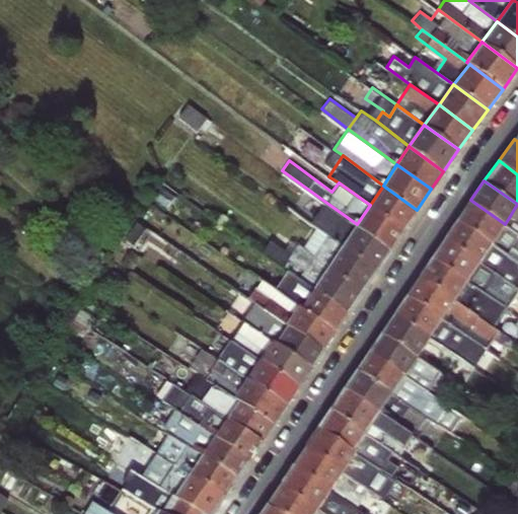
[(370,205),(403,229),(417,210),(383,186),(370,205)]
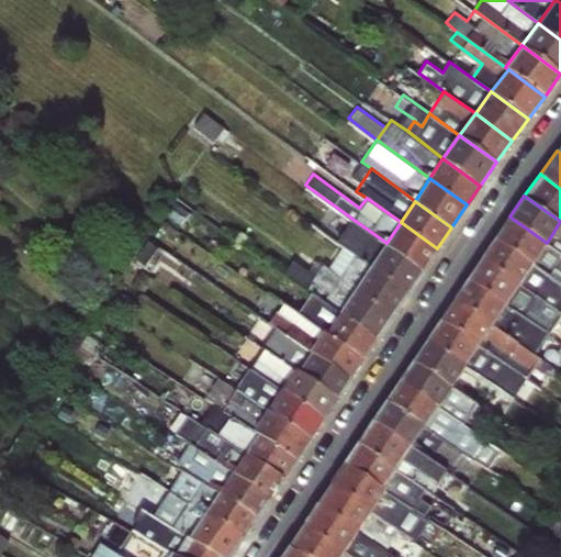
[(386,243),(352,219),(345,230),(317,210),(309,222),(344,245),(371,264),(386,243)]
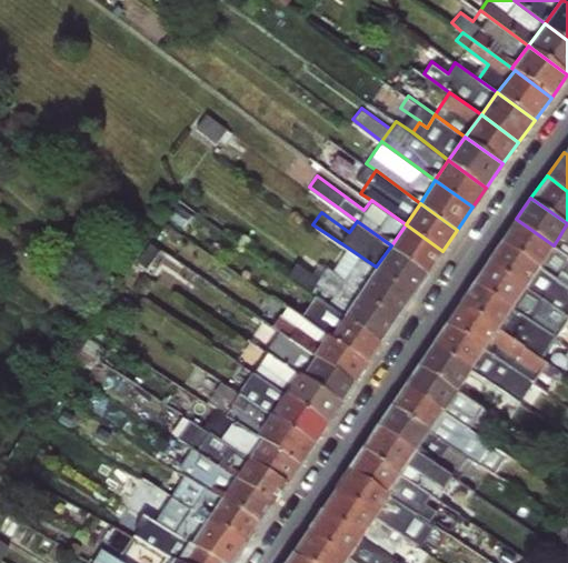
[(554,245),(516,219),(501,241),(540,267),(554,245)]
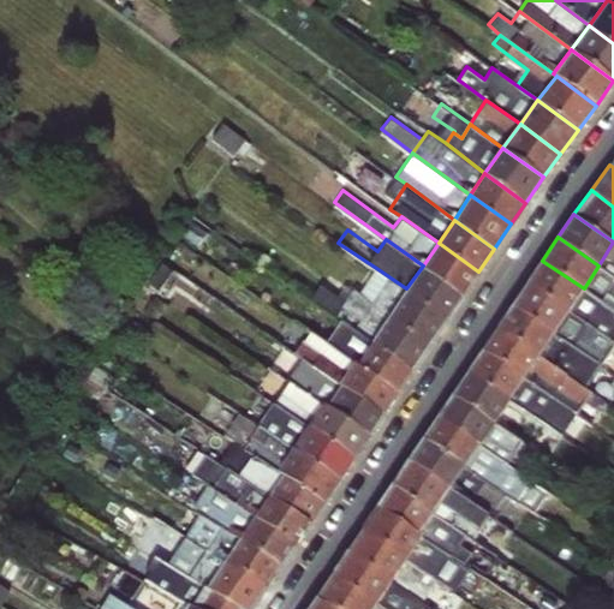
[(423,266),(463,296),(478,272),(439,243),(423,266)]
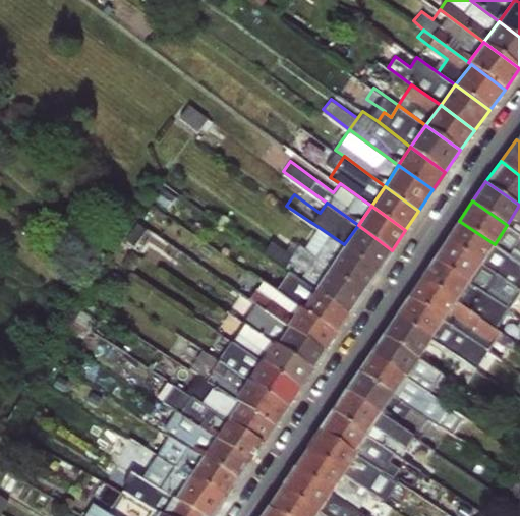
[(495,244),(459,221),(447,239),(482,262),(495,244)]
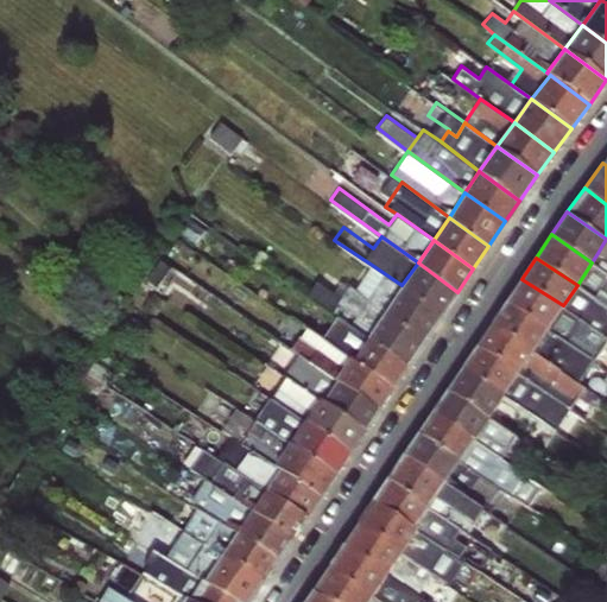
[(402,285),(442,315),(457,292),(418,263),(402,285)]
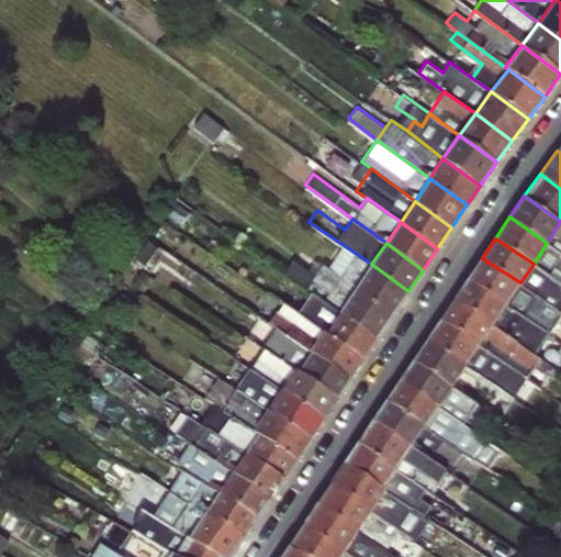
[(560,253),(547,243),(534,264),(560,281),(560,253)]
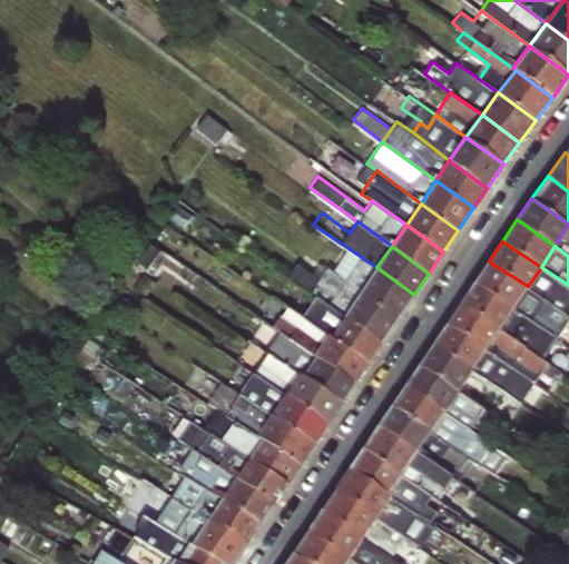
[(361,293),(376,267),(349,248),(332,271),(361,293)]
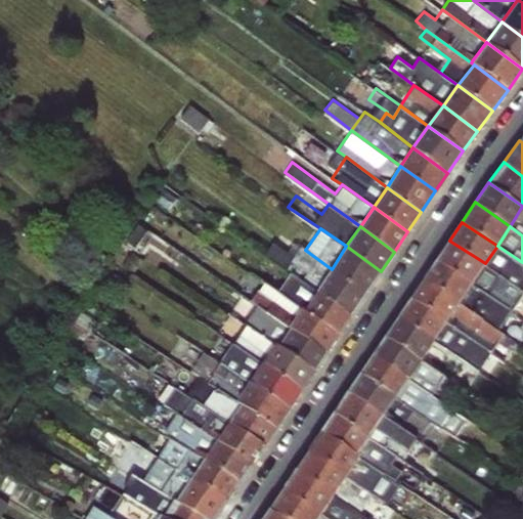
[(332,269),(305,250),(300,243),(292,253),(271,240),(263,253),(290,271),(317,291),(332,269)]
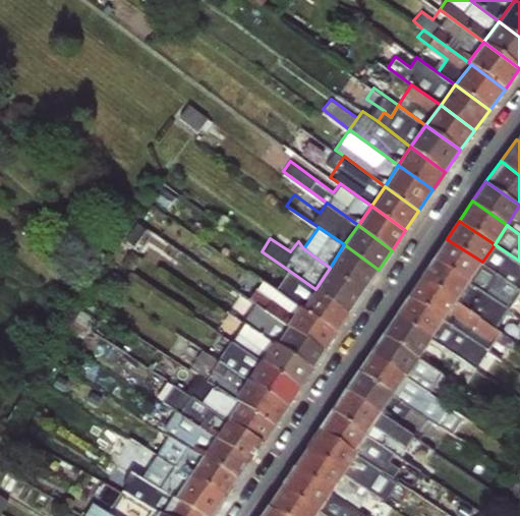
[(482,262),(447,239),(434,259),(469,282),(482,262)]
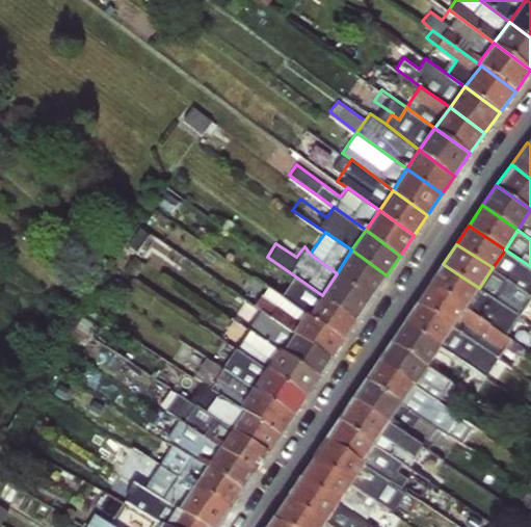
[(337,273),(371,298),(387,275),(351,249),(337,273)]
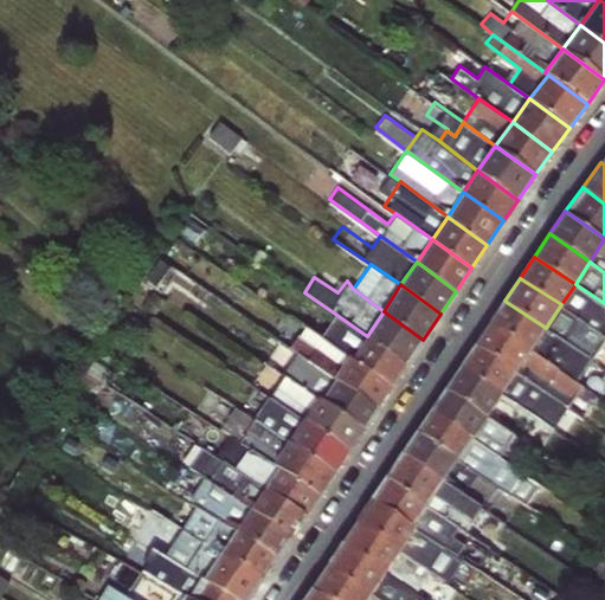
[(561,304),(604,335),(604,334),(604,303),(575,284),(561,304)]
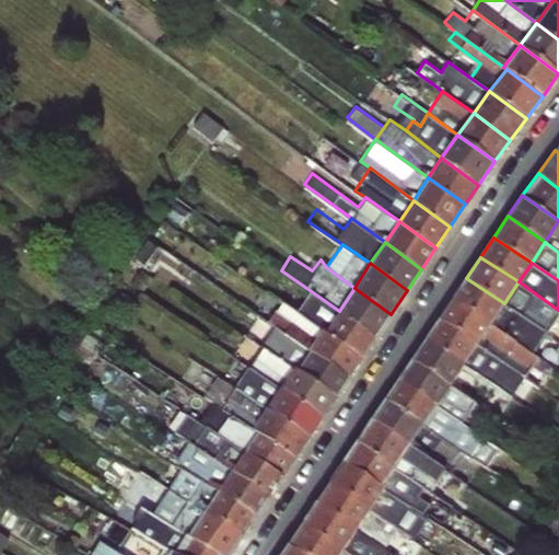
[(142,267),(134,281),(143,288),(152,274),(142,267)]
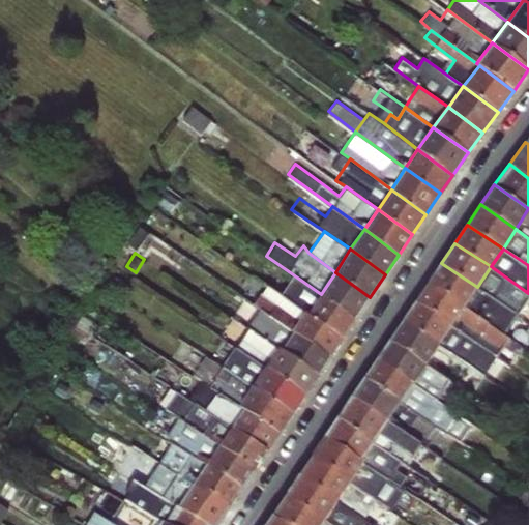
[(477,287),(441,263),(430,282),(465,305),(477,287)]
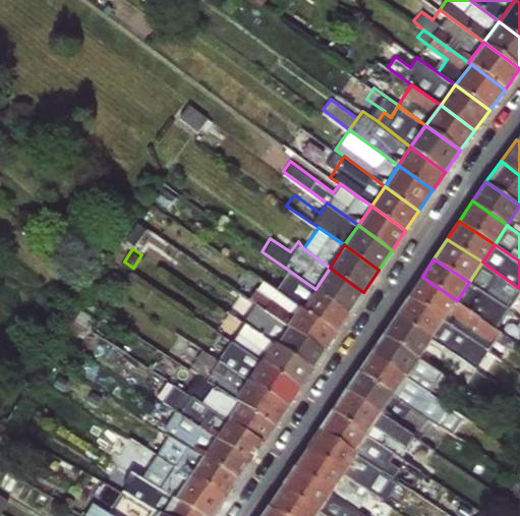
[(469,282),(508,306),(519,288),(482,262),(469,282)]
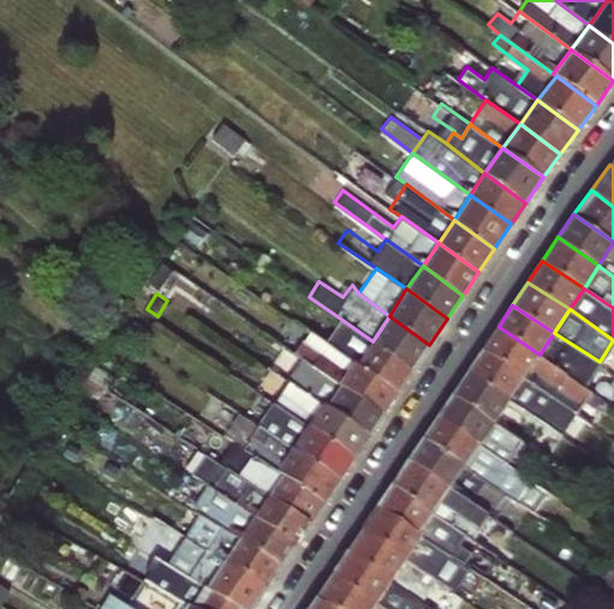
[(355,360),(310,329),(303,339),(272,316),(263,329),(300,356),(339,383),(355,360)]
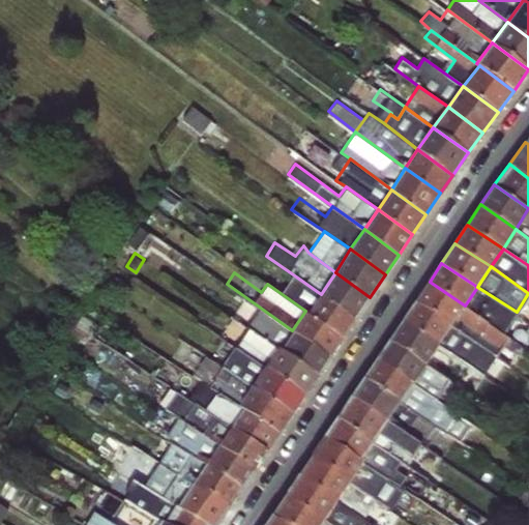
[(321,294),(355,319),(370,297),(335,272),(321,294)]
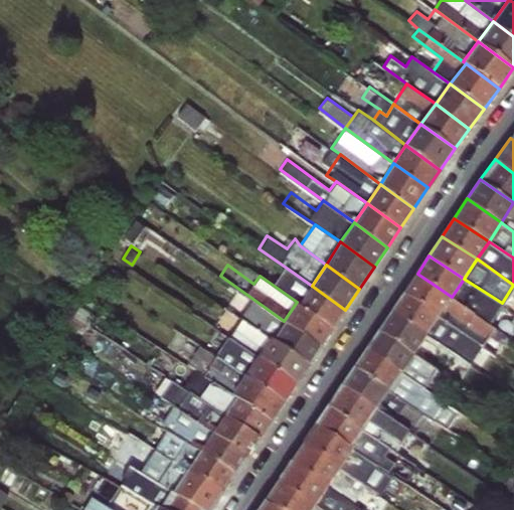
[(312,286),(285,267),(279,276),(266,267),(260,276),(297,302),(300,304),(312,286)]
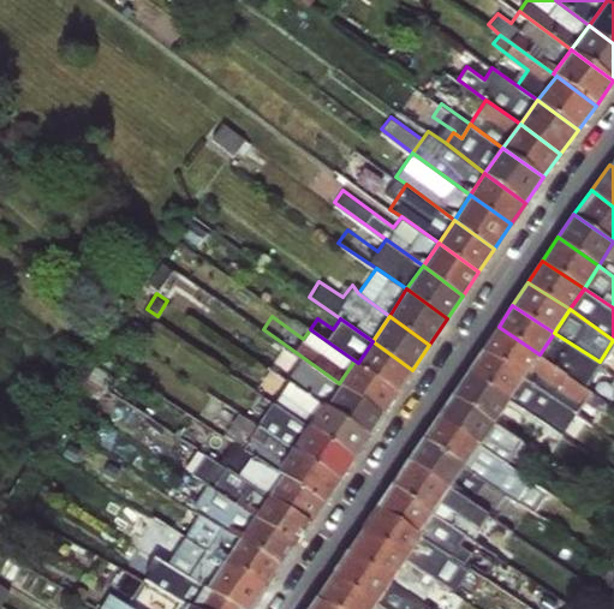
[(540,354),(499,327),(483,350),(523,377),(540,354)]
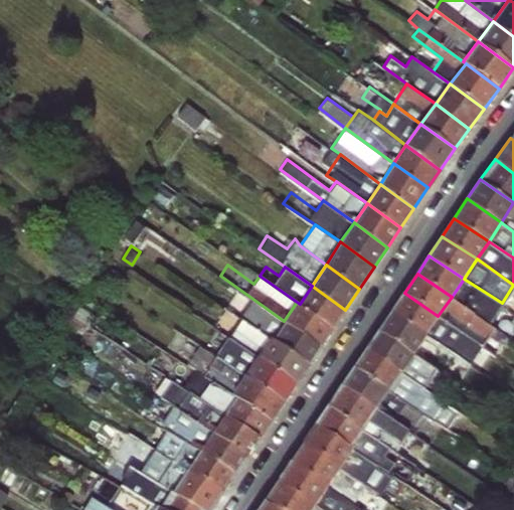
[(92,281),(81,275),(42,342),(53,348),(84,296),(92,281)]
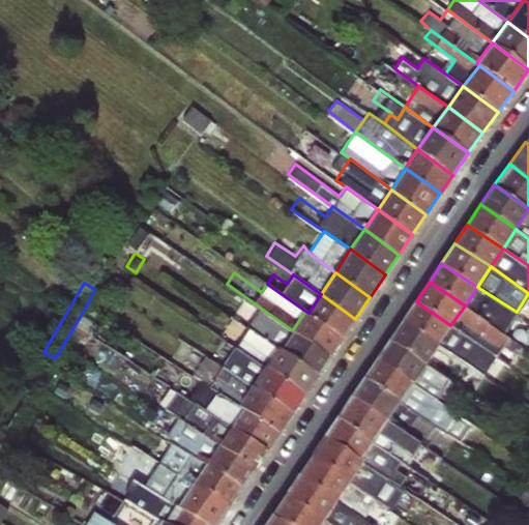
[(465,305),(504,332),(517,312),(477,287),(465,305)]
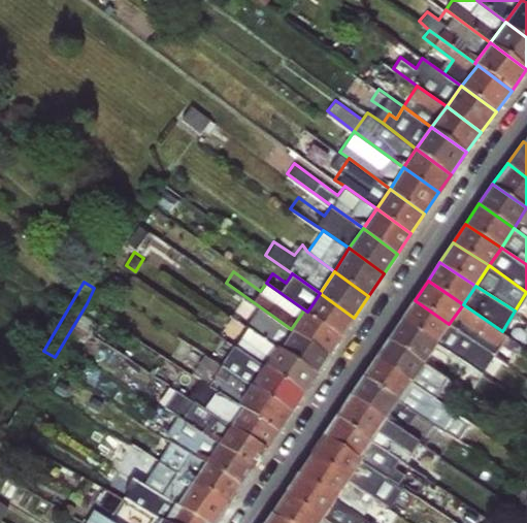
[(307,312),(341,336),(354,318),(320,293),(307,312)]
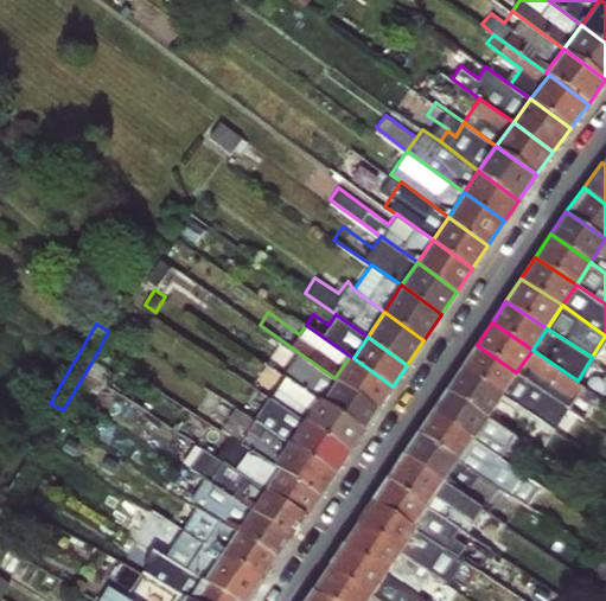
[(516,372),(477,345),(463,366),(503,394),(516,372)]
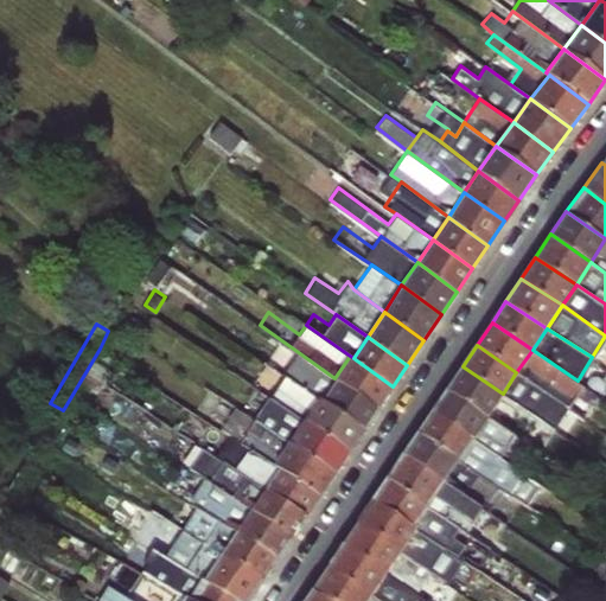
[(109,355),(100,349),(63,410),(74,416),(109,355)]
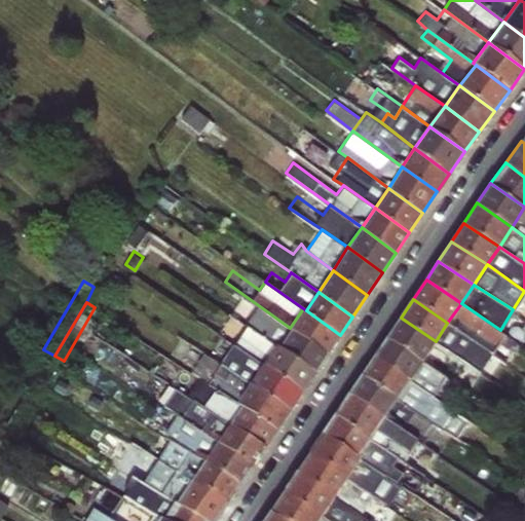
[(500,330),(461,303),(447,323),(436,341),(480,370),(493,349),(494,351),(500,341),(504,333),(500,330)]
